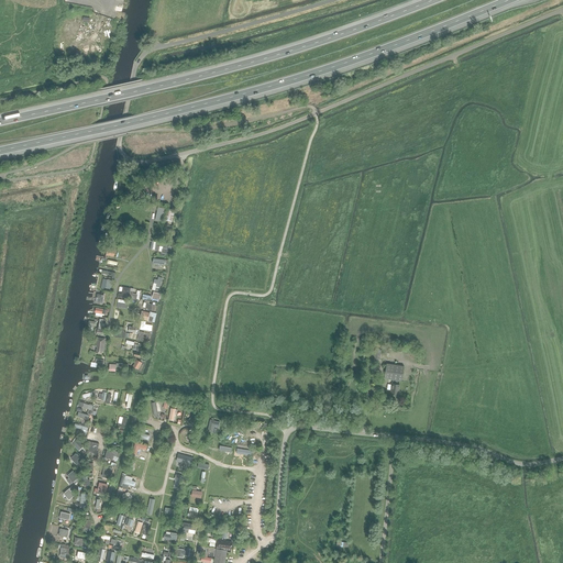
[(175,211),(167,209),(164,221),(173,223),(175,211)]
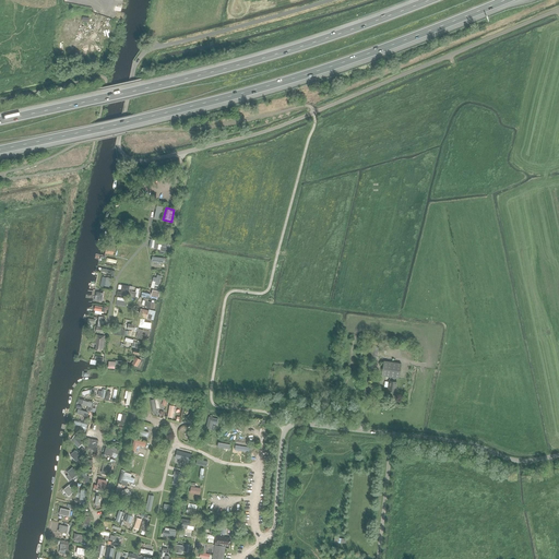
[(111,232),(111,233),(110,239),(120,240),(120,234),(121,233),(111,232)]
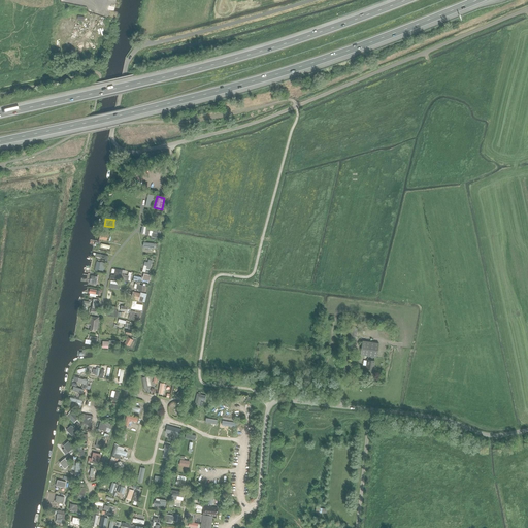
[(152,237),(159,238),(160,233),(158,232),(159,231),(157,231),(158,229),(144,227),(142,234),(145,234),(146,231),(153,232),(152,237)]
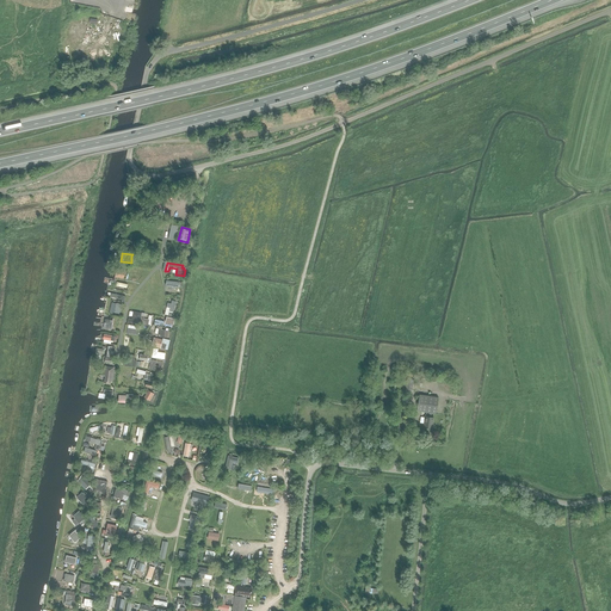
[(176,302),(171,301),(171,303),(167,302),(166,307),(170,307),(168,310),(173,312),(176,302)]
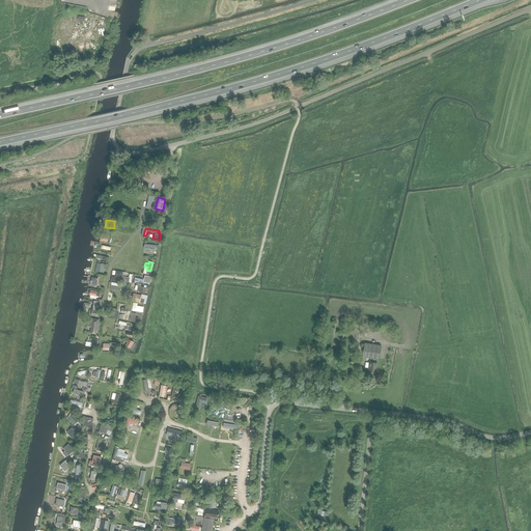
[(107,264),(98,263),(95,273),(105,274),(107,264)]
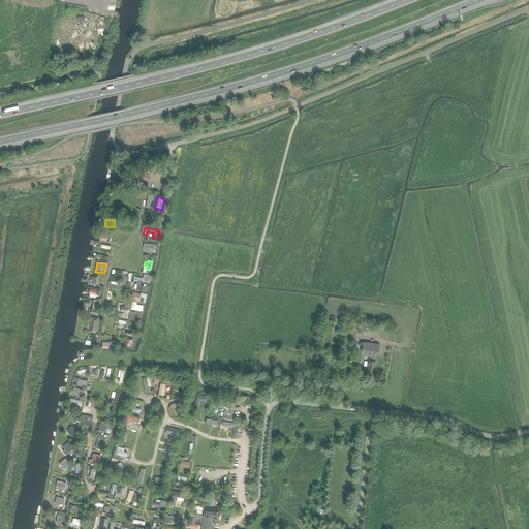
[(122,271),(115,270),(114,276),(111,276),(110,279),(120,281),(122,271)]
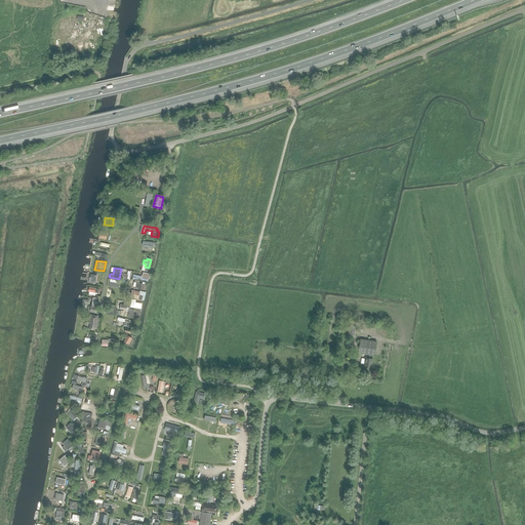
[(130,271),(127,271),(126,277),(123,276),(122,279),(125,280),(126,278),(129,279),(129,278),(131,278),(131,276),(130,275),(130,271)]
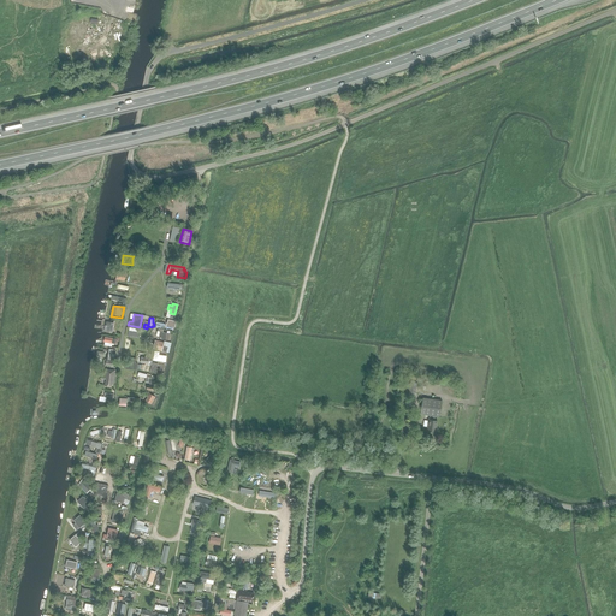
[(166,353),(167,349),(163,348),(165,343),(155,341),(153,349),(163,351),(166,353)]
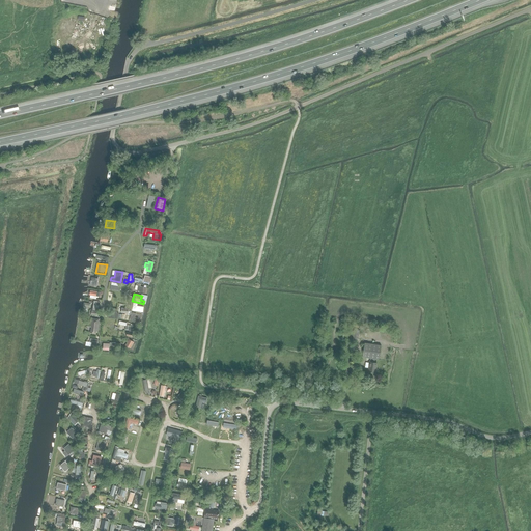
[(117,309),(112,308),(112,313),(114,313),(114,314),(108,313),(107,317),(117,319),(118,314),(116,313),(117,309)]
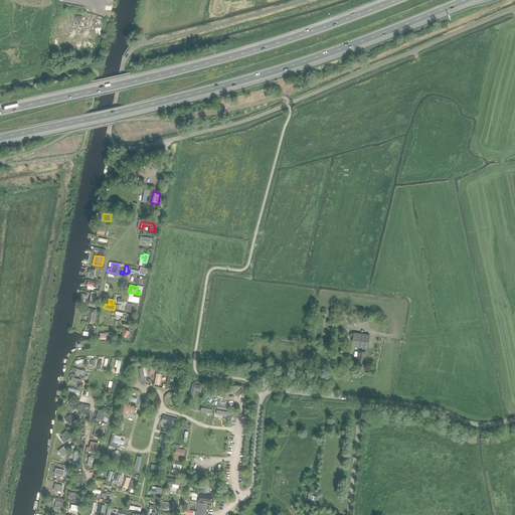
[(98,310),(89,309),(88,317),(89,317),(88,323),(94,324),(94,322),(96,322),(98,310)]
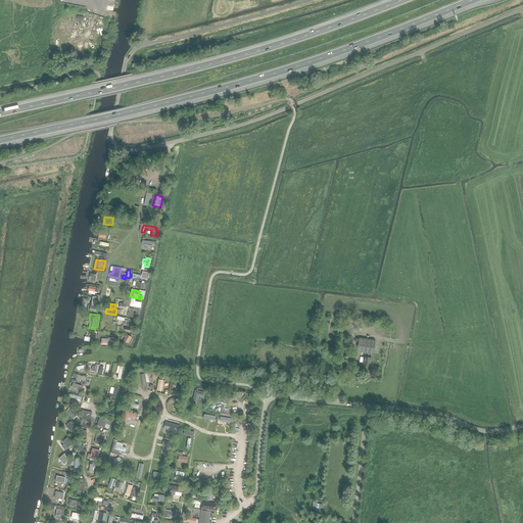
[(132,337),(127,334),(123,340),(128,343),(132,337)]
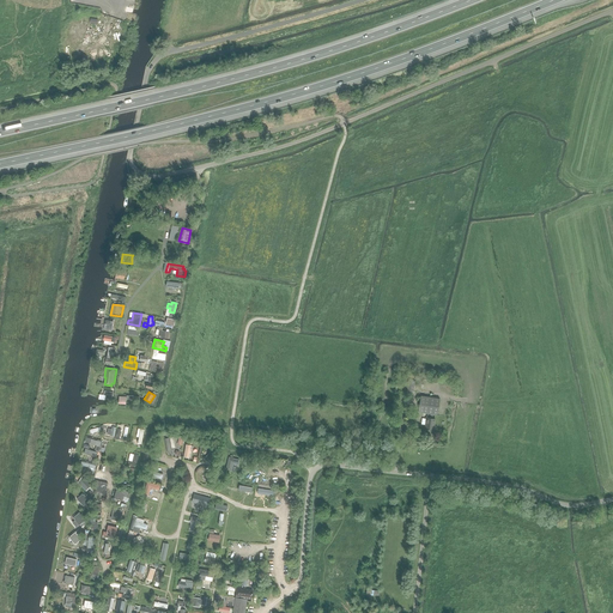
[(437,417),(439,400),(420,398),(418,413),(428,416),(428,419),(426,419),(425,431),(434,432),(435,420),(432,420),(432,416),(437,417)]
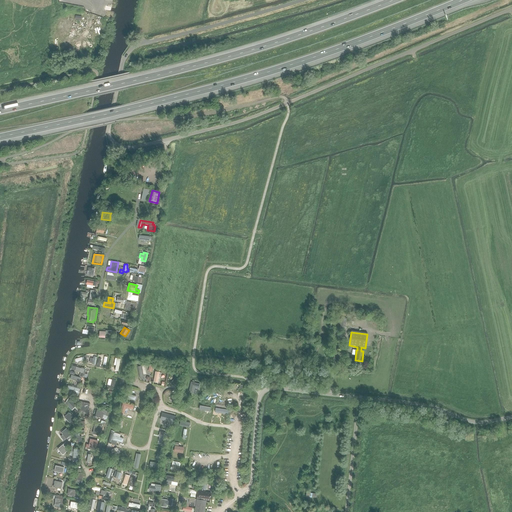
[(138,366),(140,379),(143,378),(142,374),(143,374),(146,373),(144,365),(138,366)]
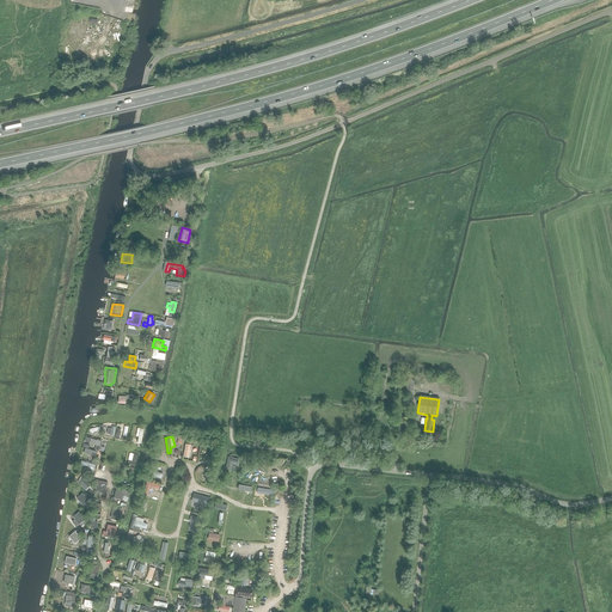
[(102,442),(90,438),(89,442),(96,445),(95,450),(98,451),(99,446),(101,446),(102,442)]
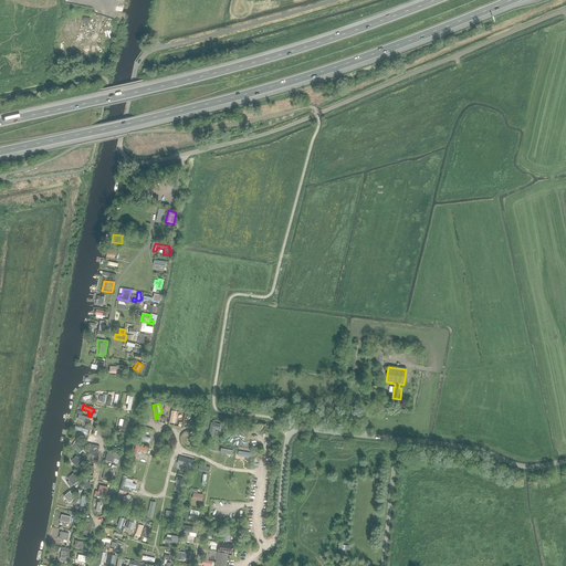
[(200,416),(197,413),(189,422),(192,426),(200,416)]
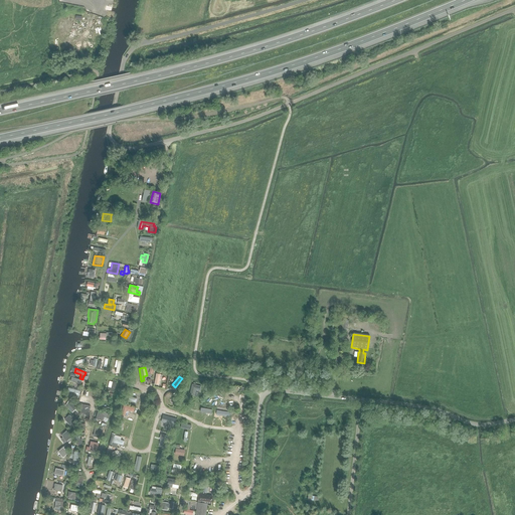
[(108,390),(114,392),(116,382),(113,381),(111,387),(108,387),(108,390)]
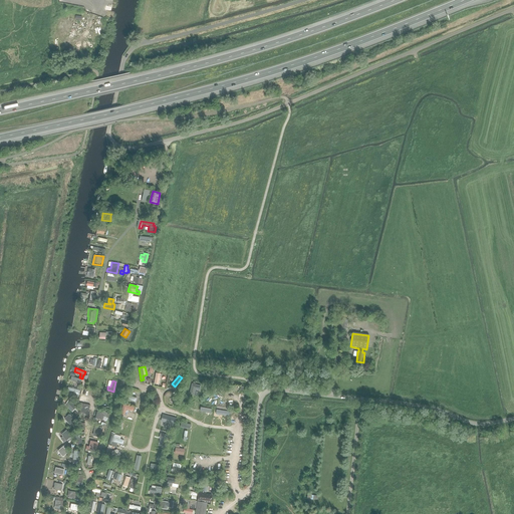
[(196,383),(191,382),(189,394),(194,395),(195,390),(200,391),(201,386),(197,384),(197,383),(196,383)]
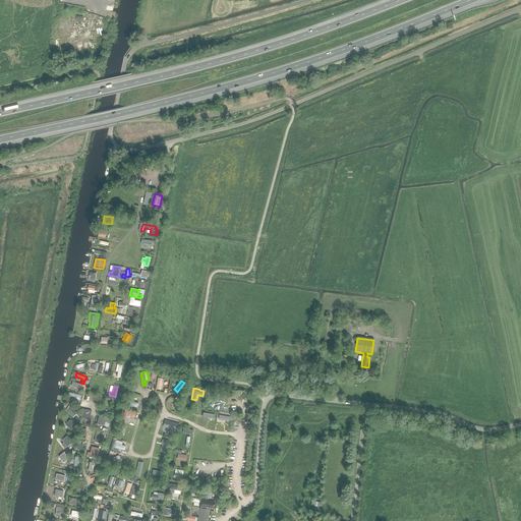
[(77,413),(71,407),(67,411),(73,417),(77,413)]
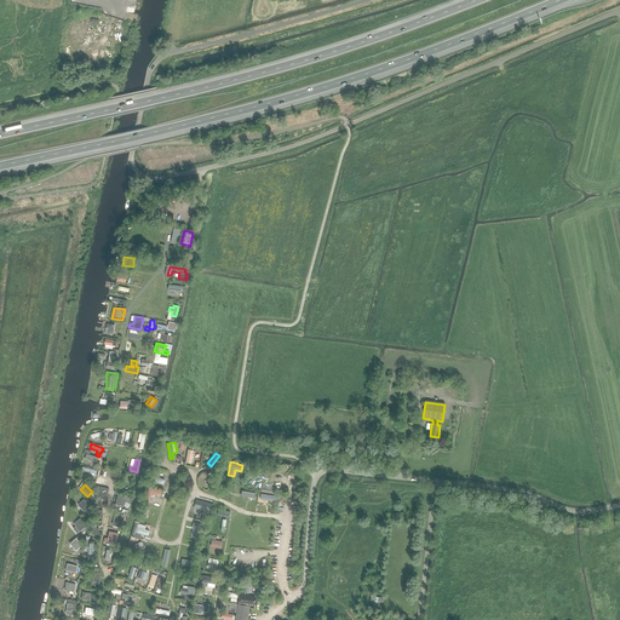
[(108,489),(99,487),(97,497),(107,499),(108,489)]
